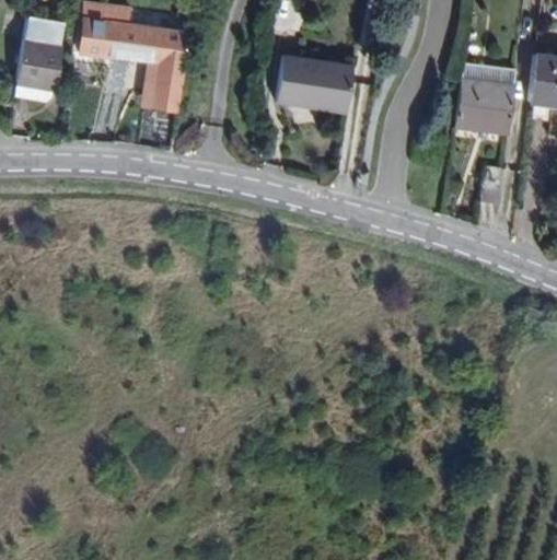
[(180,108),(189,32),(130,21),(131,8),(86,1),(79,53),(157,63),(151,105),(180,108)]
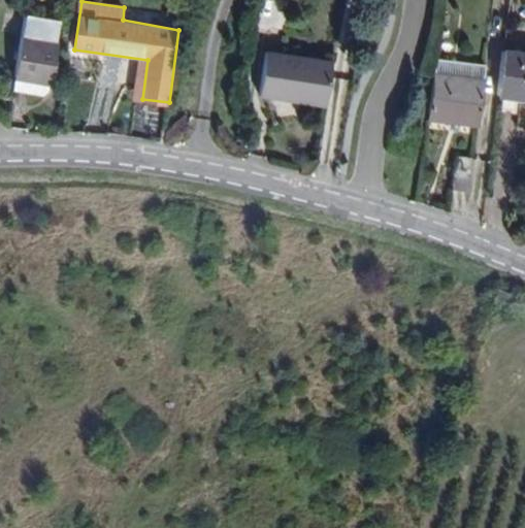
[(58,20),(24,15),(20,38),(14,78),(13,90),(42,94),(48,89),(50,83),(51,74),(56,74),(58,59),(53,59),(55,43),(58,20)]
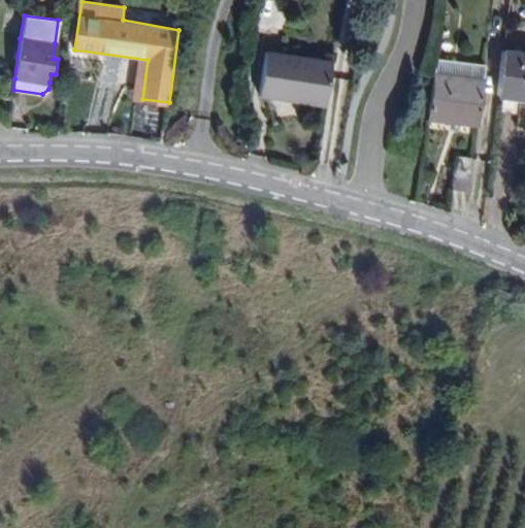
[(294,97),(302,98),(307,59),(266,52),(259,95),(294,100),(294,97)]
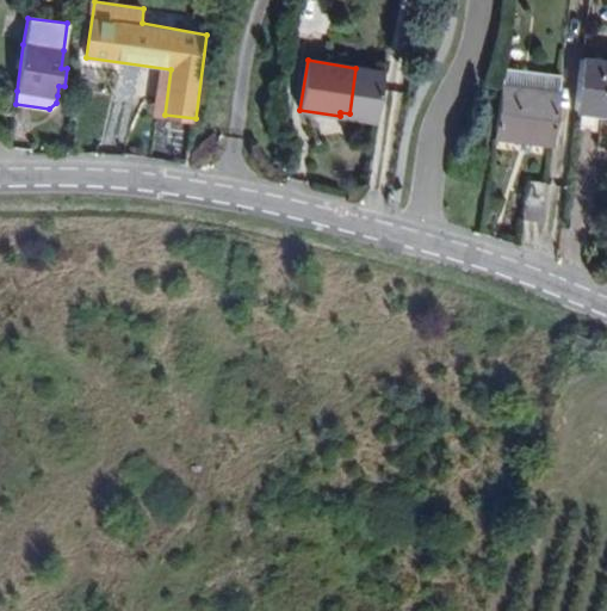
[(606,62),(583,60),(577,97),(576,110),(606,113),(606,62)]
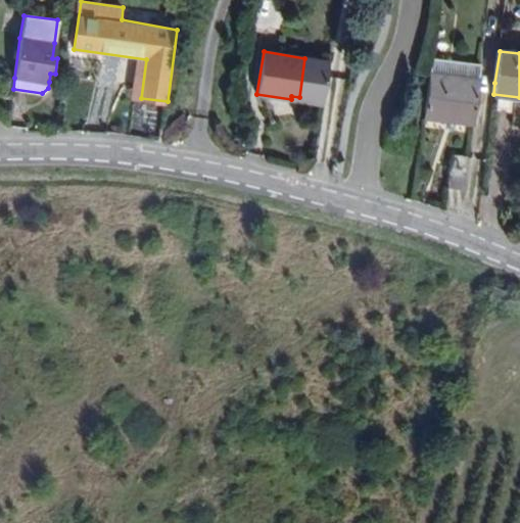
[(304,58),(299,97),(325,101),(330,62),(304,58)]
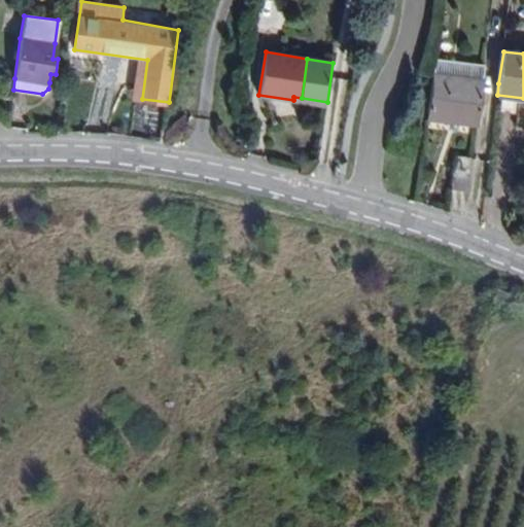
[(434,74),(428,118),(448,121),(447,127),(450,131),(455,132),(459,129),(460,124),(479,126),(484,80),(486,65),(438,59),(434,74)]
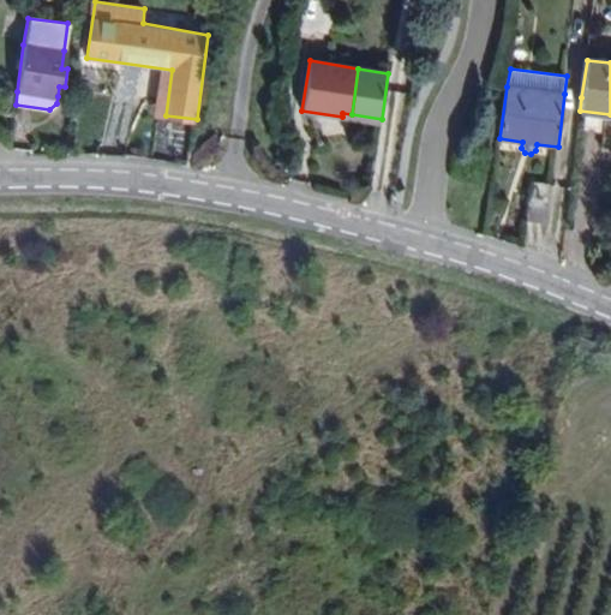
[(534,181),(528,219),(546,222),(552,184),(534,181)]
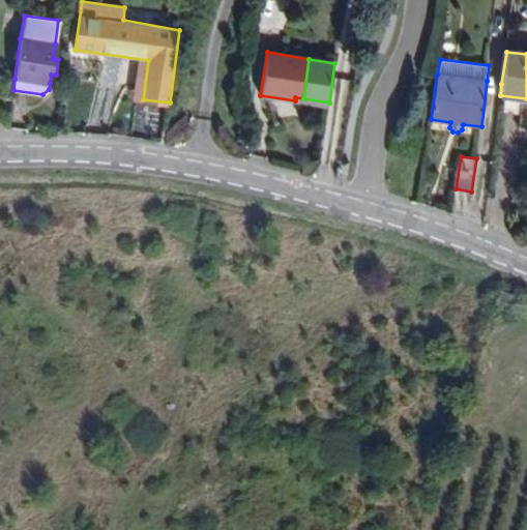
All buildings are outlined.
